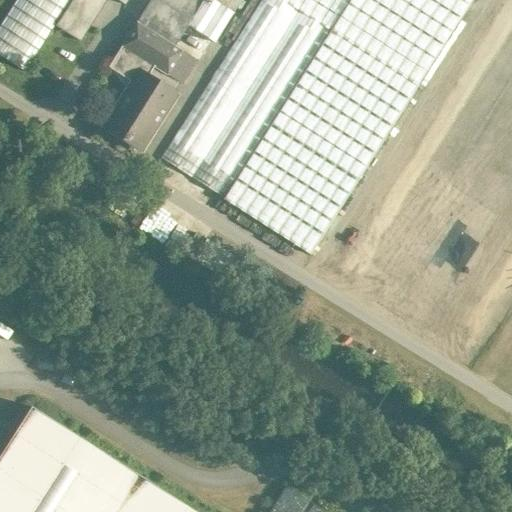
[(15,0),(0,24),(0,56),(25,72),(55,26),(80,42),(107,0),(116,0),(124,5),(126,0),(15,0)]
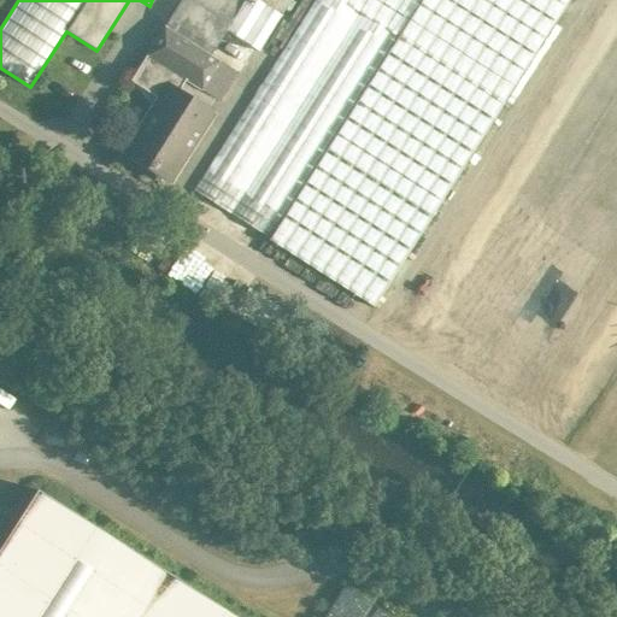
[(180,0),(164,27),(210,56),(225,30),(244,0),(180,0)]
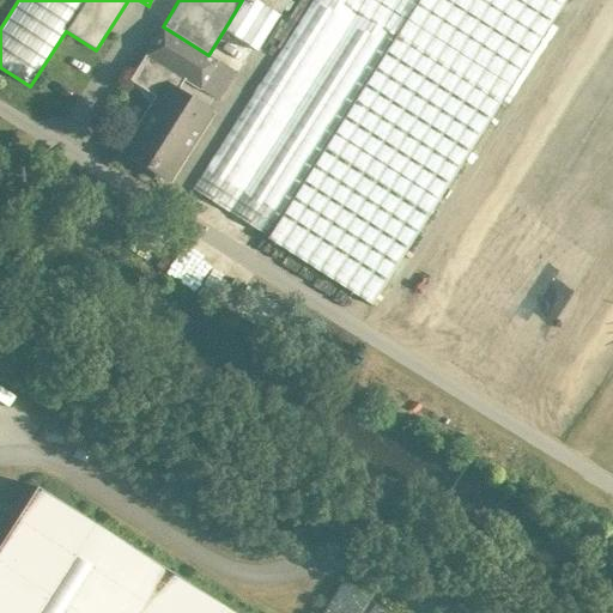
[(337,0),(313,0),(192,189),(267,236),(394,36),(337,0)]
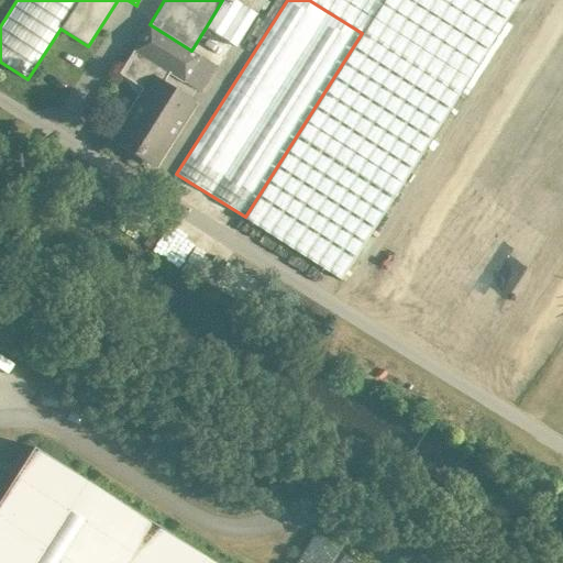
[(256,14),(234,0),(222,0),(206,28),(235,47),(256,14)]
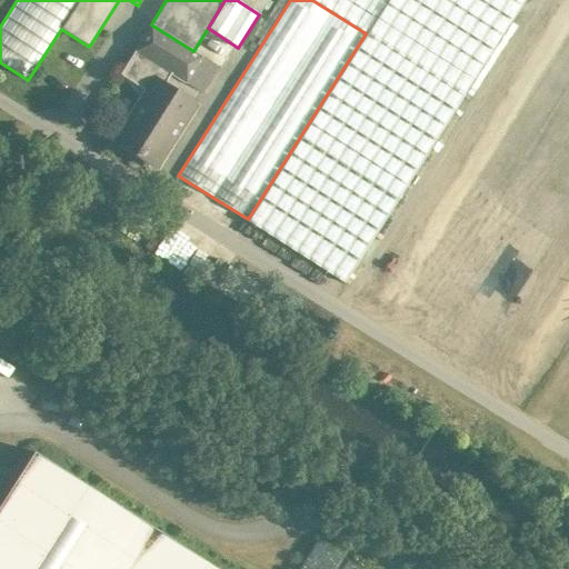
[(237,0),(259,15),(268,0),(237,0)]
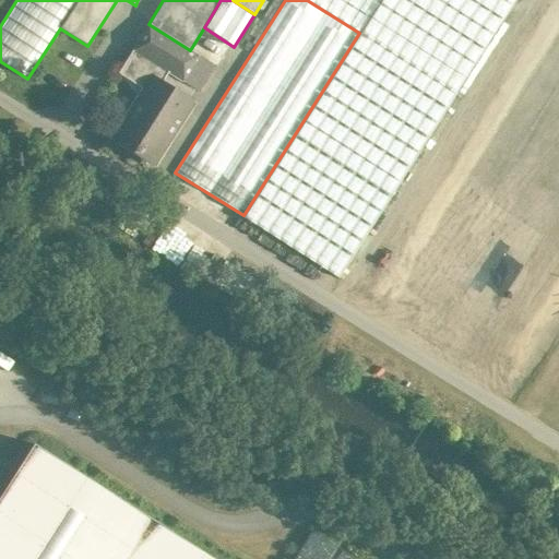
[(307,0),(359,33),(244,215),(242,216),(339,277),(514,0),(307,0)]
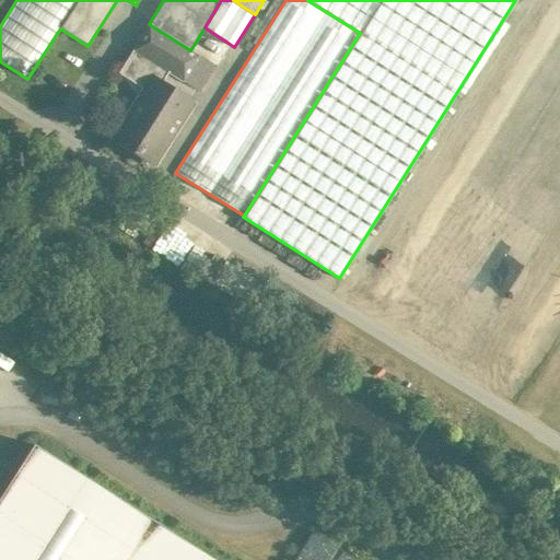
[(190,50),(149,24),(126,61),(144,72),(137,85),(147,92),(152,83),(185,104),(194,90),(198,92),(216,66),(190,50)]
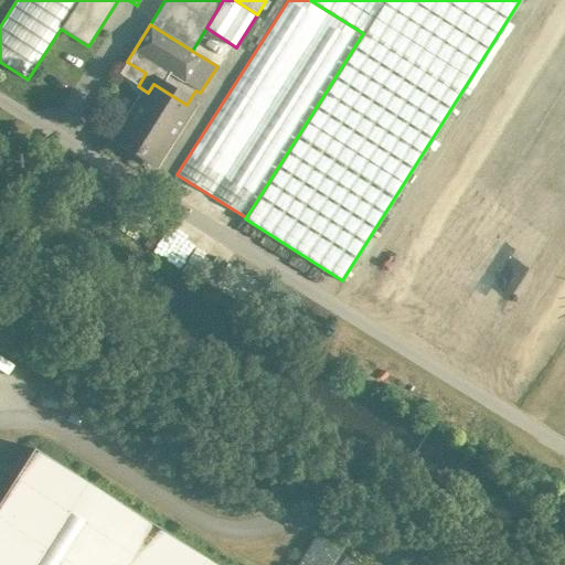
[(148,93),(120,137),(118,136),(117,137),(137,150),(136,151),(142,155),(142,153),(157,162),(191,107),(187,105),(153,84),(148,93)]
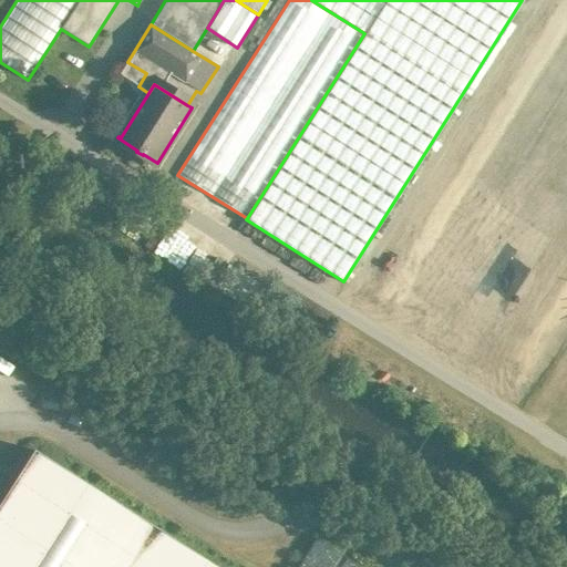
[(193,250),(182,272),(244,303),(255,281),(193,250)]
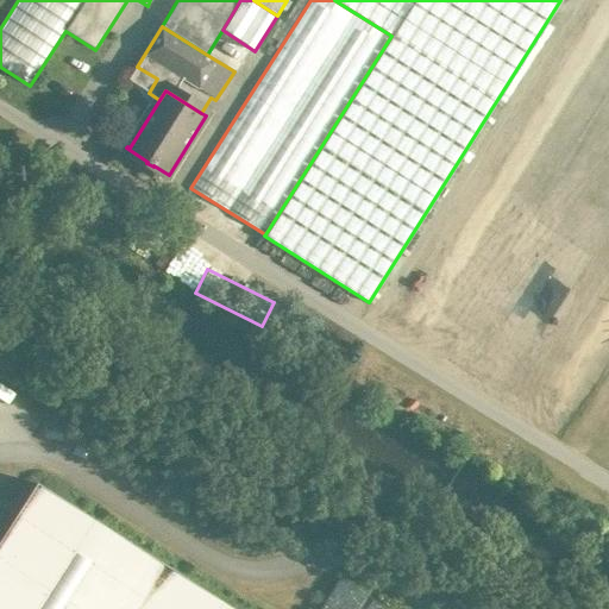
[(232,608),(36,484),(0,539),(0,608),(232,608)]
